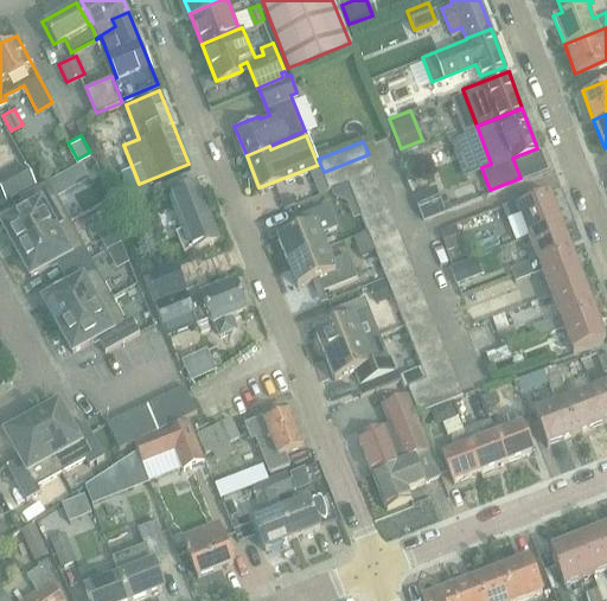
[(374,168),(369,154),(324,172),(328,186),(347,178),(374,168)]
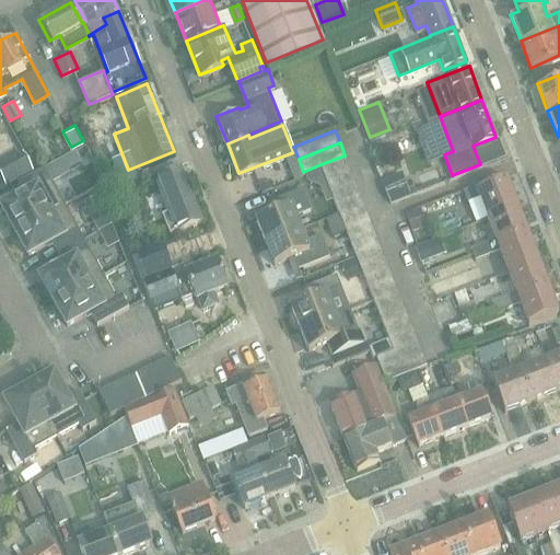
[(0,161),(0,173),(6,184),(33,169),(22,149),(0,161)]
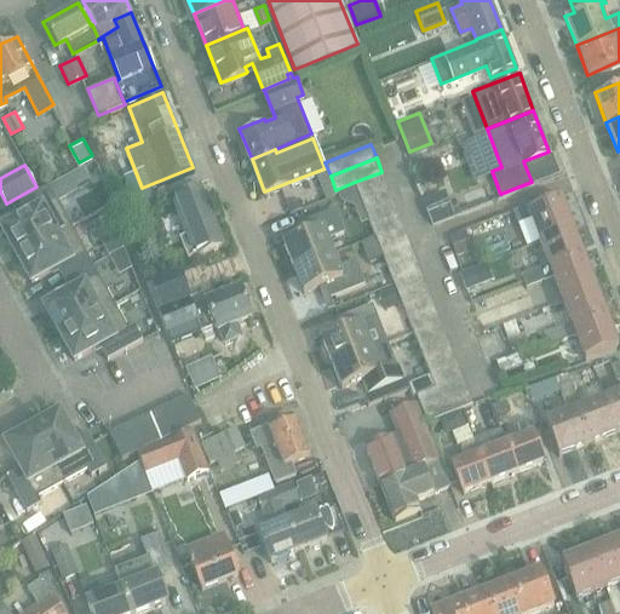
[(355,182),(361,195),(388,184),(382,172),(355,182)]
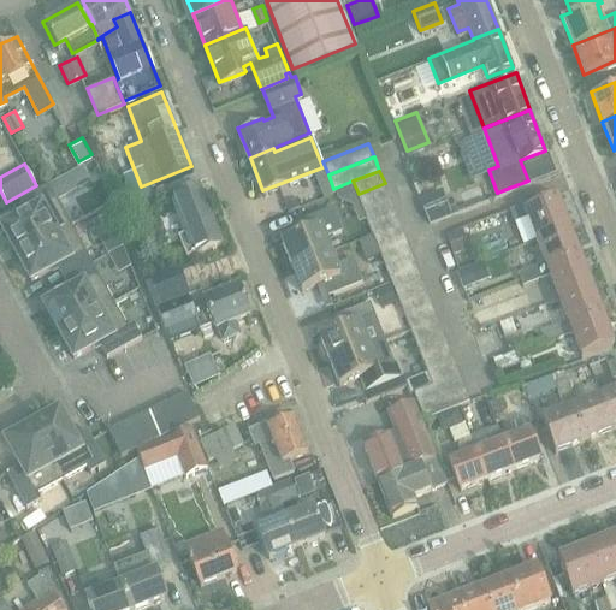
[(27,211),(3,225),(17,250),(71,220),(48,181),(19,197),(27,211)]
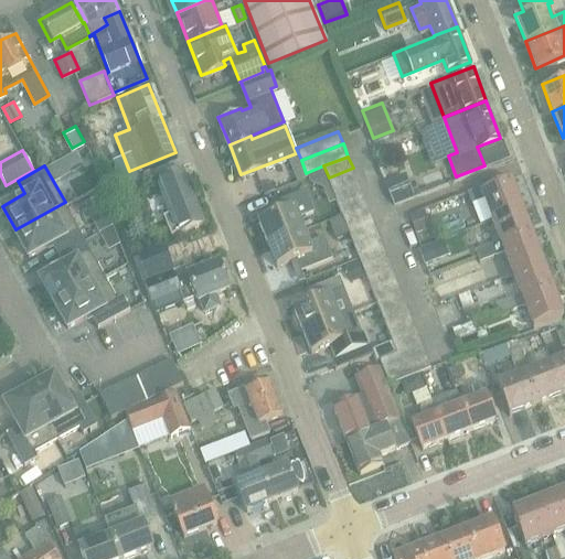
[(171,210),(162,213),(170,232),(203,218),(182,167),(158,176),(171,210)]
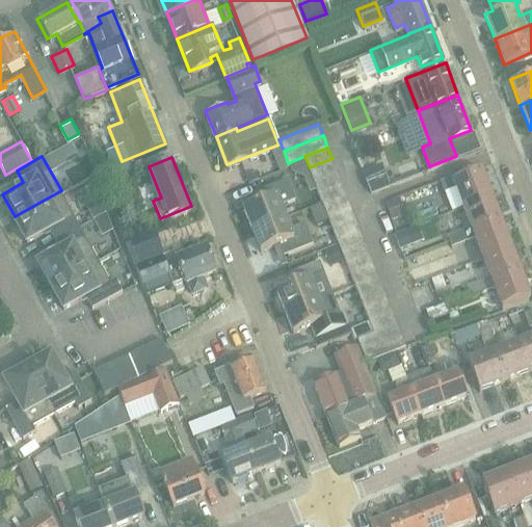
[(314,179),(337,170),(333,158),(310,167),(314,179)]
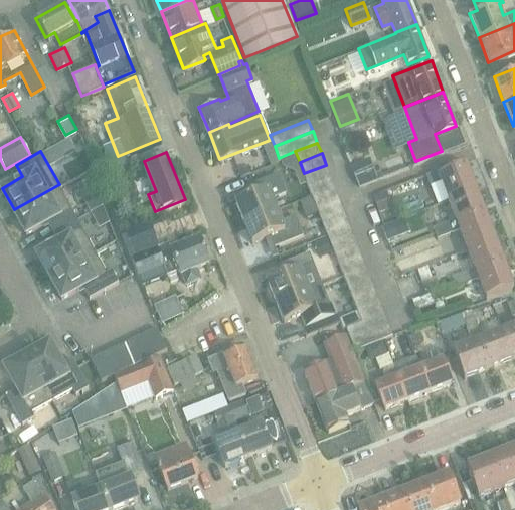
[(369,156),(350,163),(359,184),(377,177),(369,156)]
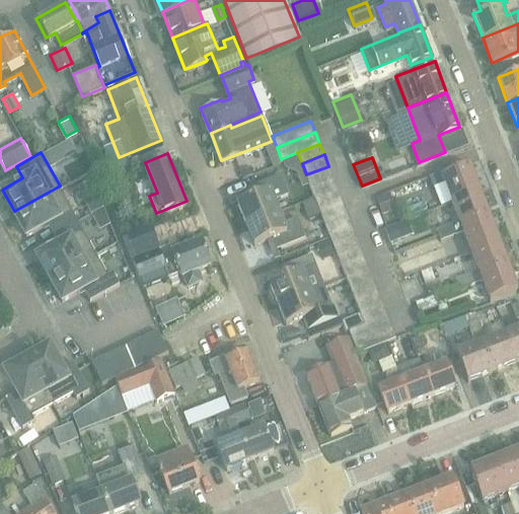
[(443,180),(451,201),(478,189),(468,163),(443,173),(441,168),(428,174),(432,185),(443,180)]
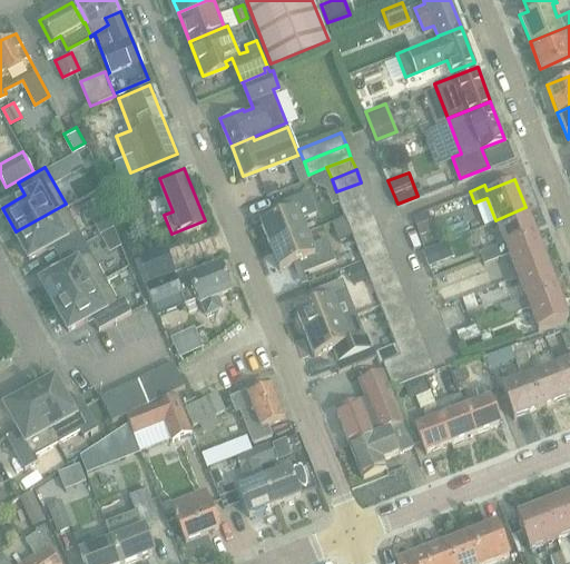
[(273,180),(263,184),(266,194),(276,189),(273,180)]
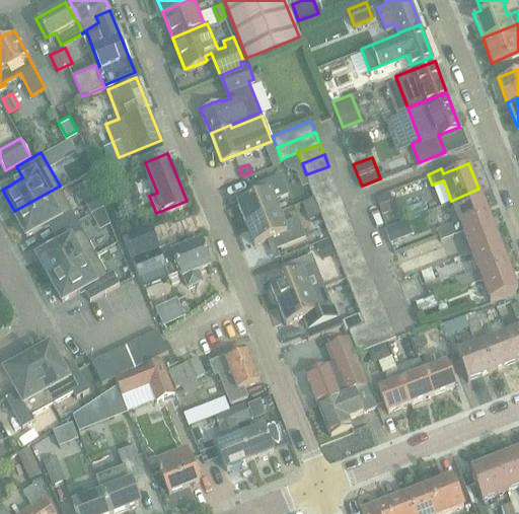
[(310,186),(332,177),(328,166),(306,174),(310,186)]
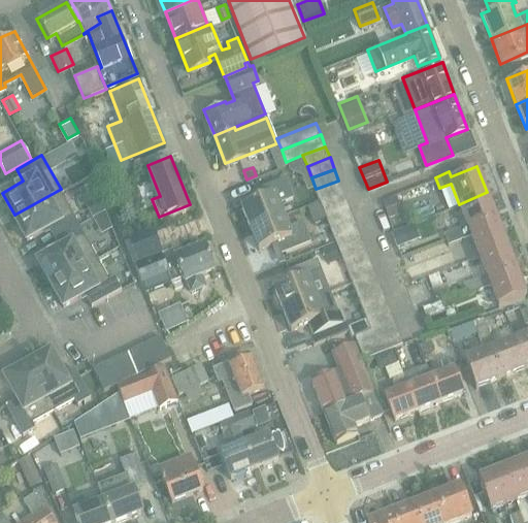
[(241,204),(250,225),(283,211),(278,200),(293,195),(289,186),(284,173),(255,186),(259,196),(241,204)]
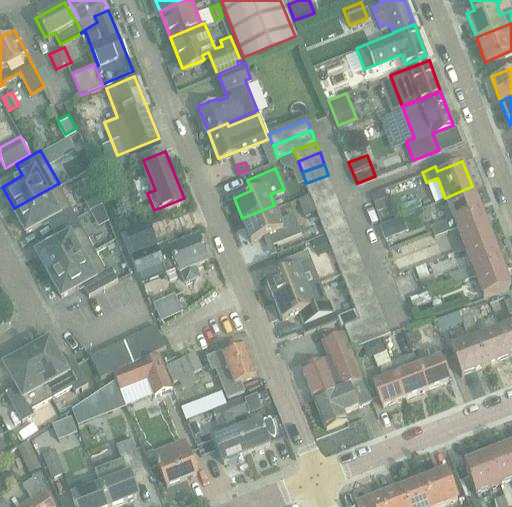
[(309,191),(311,194),(333,186),(328,175),(306,183),(309,191)]
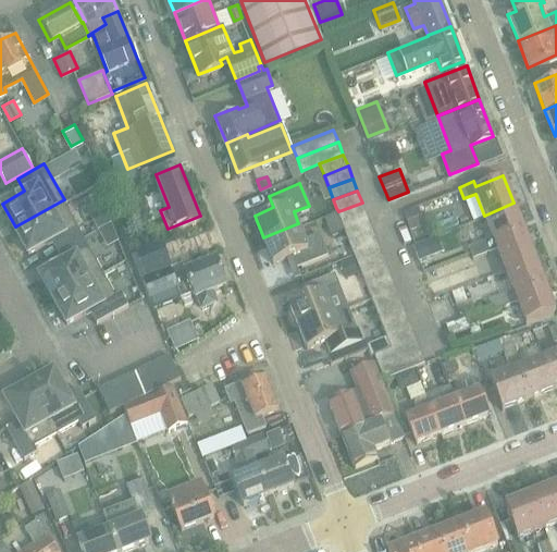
[(15,227),(28,250),(52,237),(59,248),(84,235),(64,199),(15,227)]
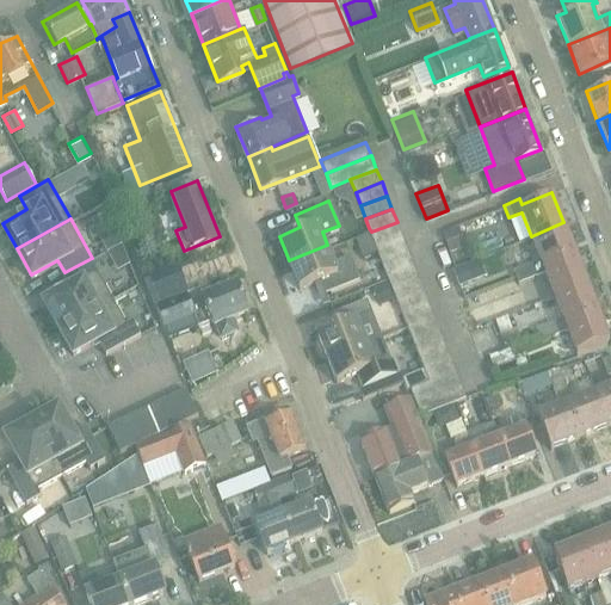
[(376,246),(402,235),(397,222),(371,232),(376,246)]
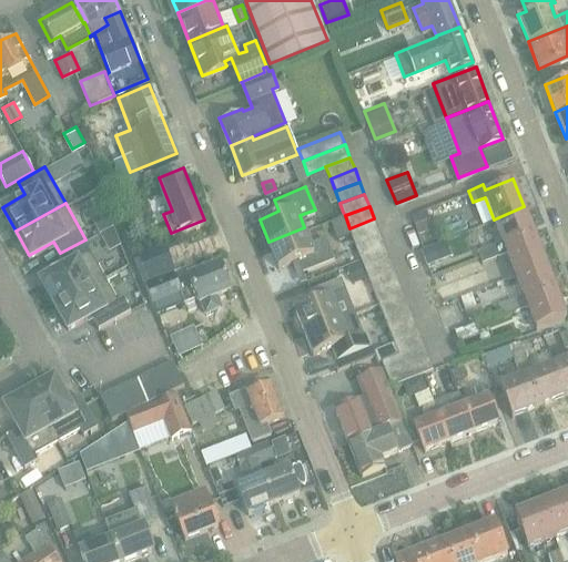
[(477,248),(478,254),(534,233),(524,206),(494,220),(501,239),(477,248)]
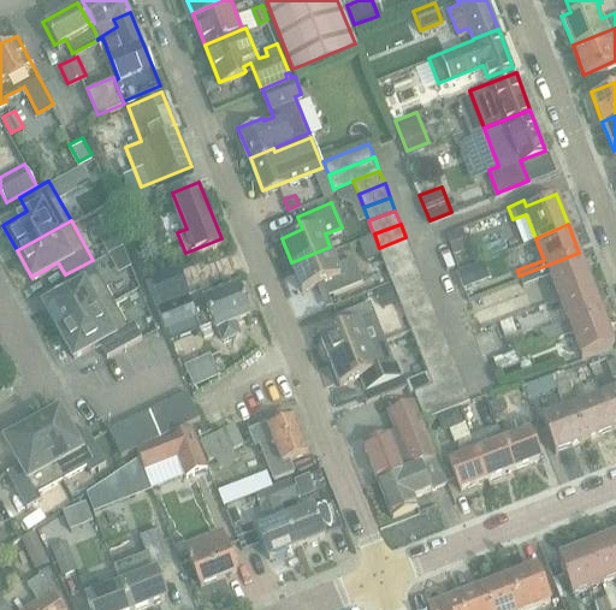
[(462,225),(446,231),(454,250),(469,244),(462,225)]
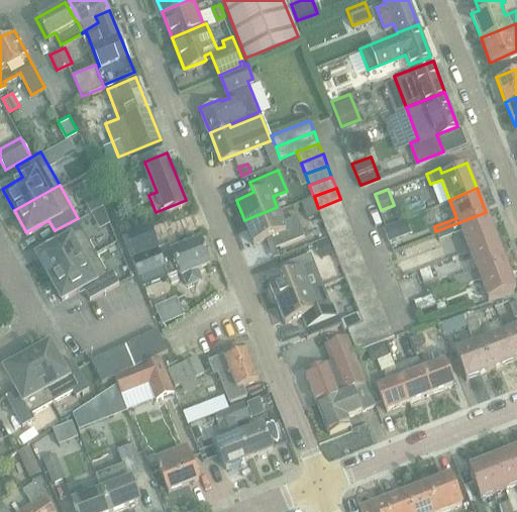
[(312,193),(300,198),(307,215),(319,210),(318,208),(314,196),(312,193)]
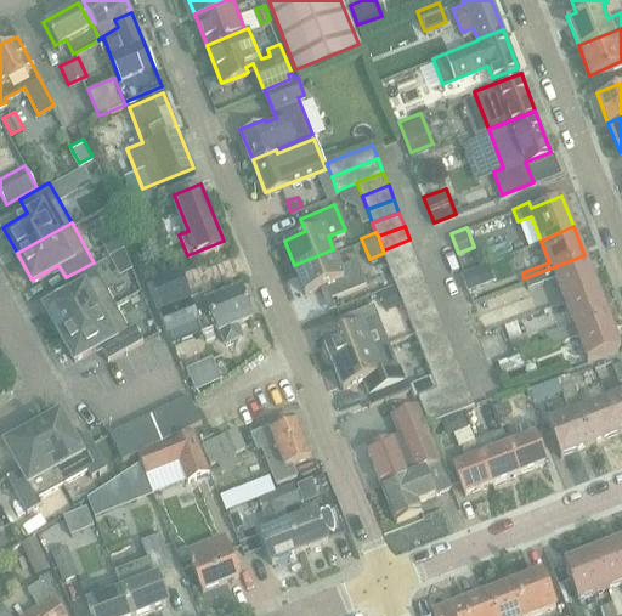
[(119,233),(103,243),(109,253),(124,244),(119,233)]
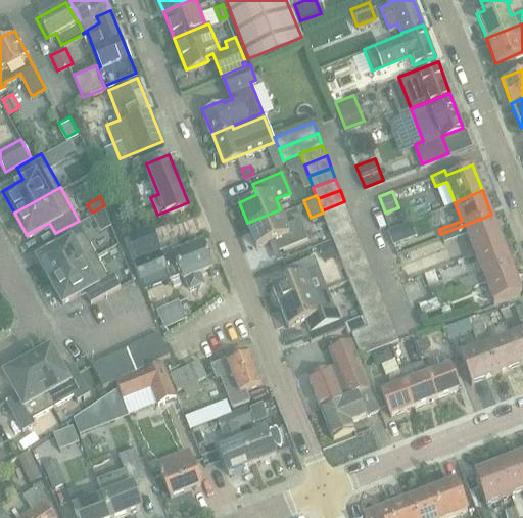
[(323,213),(327,222),(349,213),(344,201),(322,210),(323,213)]
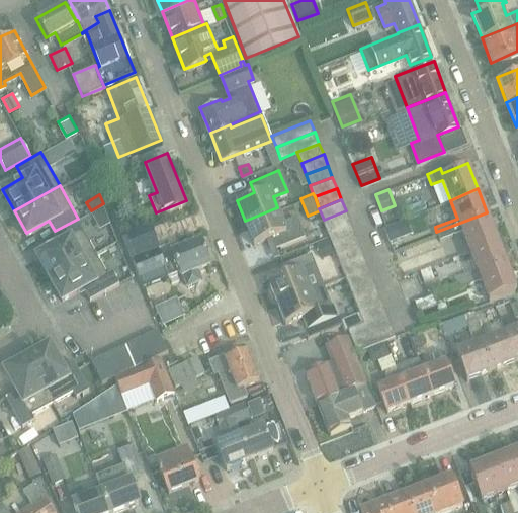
[(103,203),(91,210),(95,219),(106,212),(103,203)]
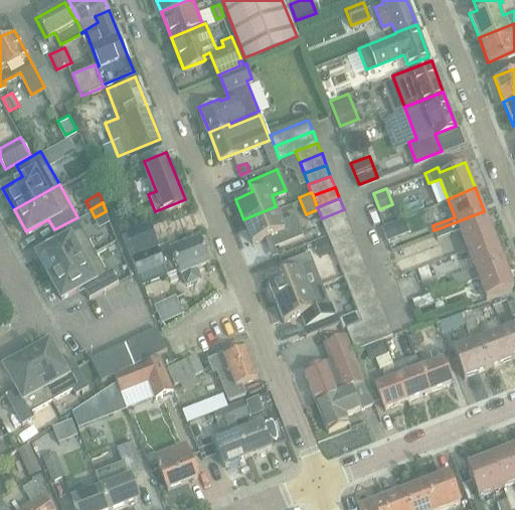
[(276,206),(243,219),(251,239),(270,232),(274,243),(302,231),(297,221),(284,226),(276,206)]
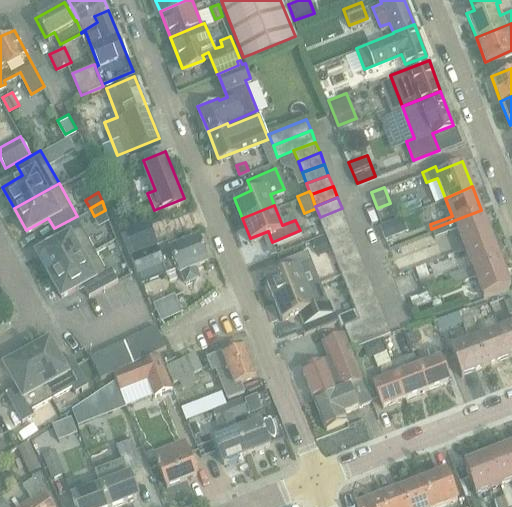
[(324,228),(346,219),(342,208),(320,217),(324,228)]
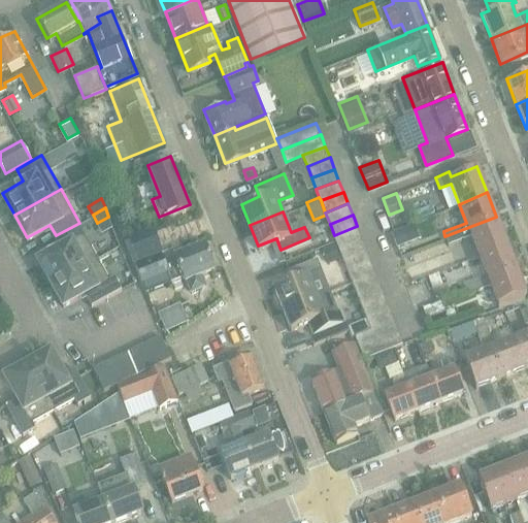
[(470,233),(479,254),(506,243),(496,217),(444,236),(447,241),(470,233)]
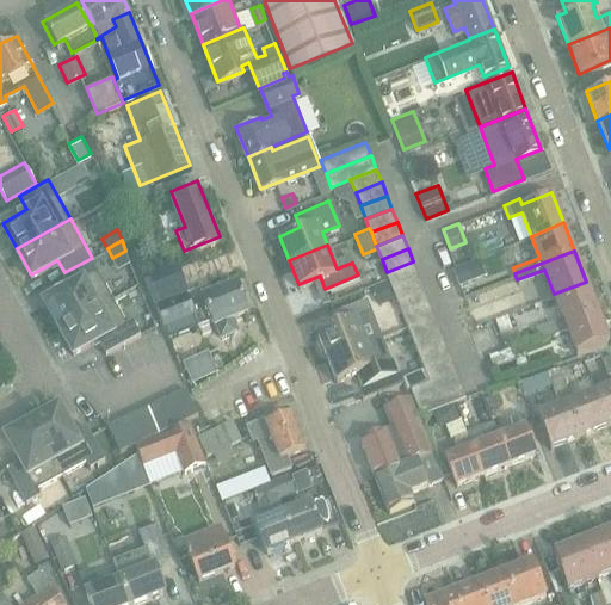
[(44,300),(59,326),(112,296),(92,258),(65,272),(72,284),(44,300)]
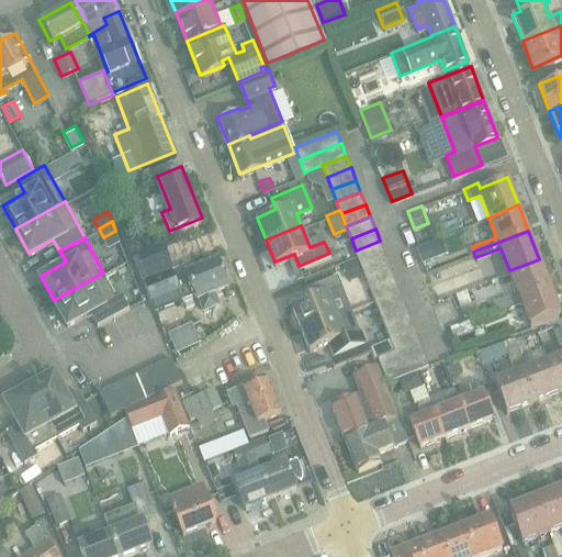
[(360,263),(384,253),(380,241),(356,251),(360,263)]
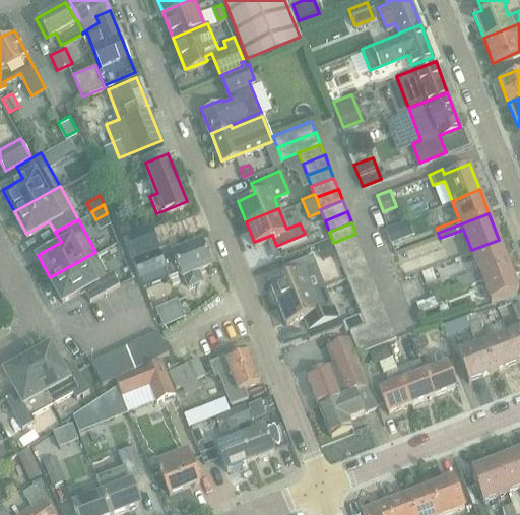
[(398,222),(388,227),(393,239),(403,235),(398,222)]
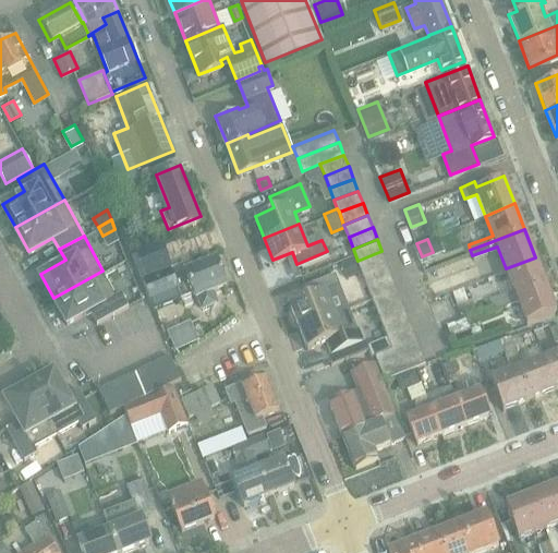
[(134,251),(145,276),(170,266),(160,240),(134,251)]
